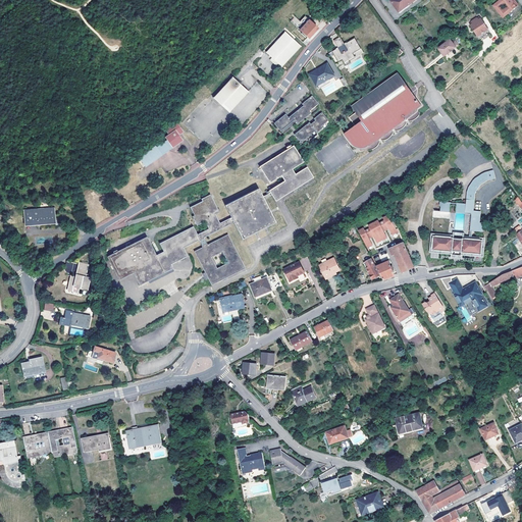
[(415,0),(392,0),(390,1),(399,12),(415,0)]
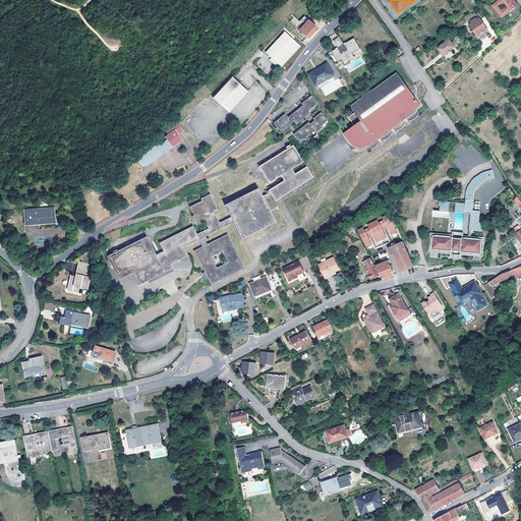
[(510,0),(498,0),(493,5),(502,17),(515,6),(514,5),(510,0)]
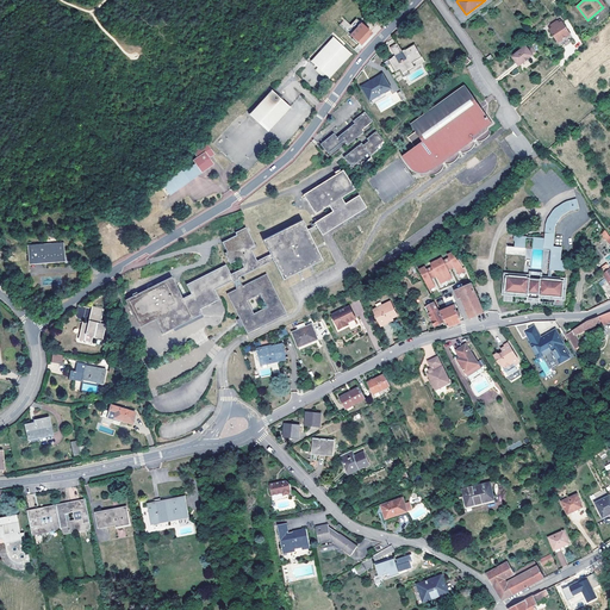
[(553,27),(551,30),(559,42),(572,33),(562,22),(560,23),(559,20),(552,25),(553,27)]
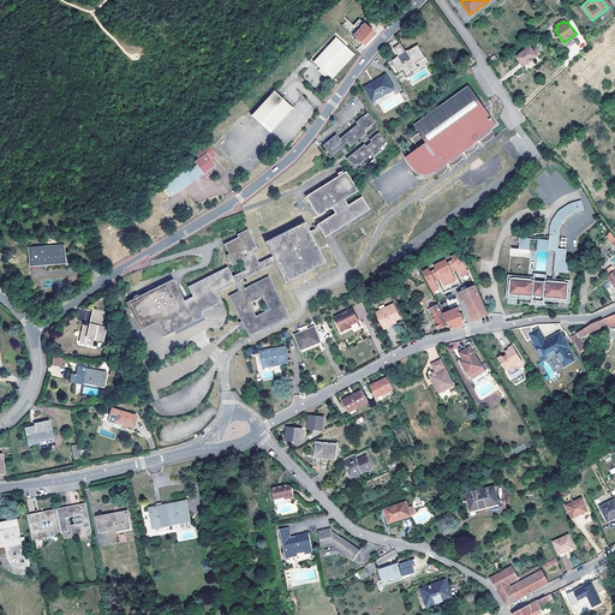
[(374,33),(364,23),(353,35),(363,45),(364,42),(374,33)]
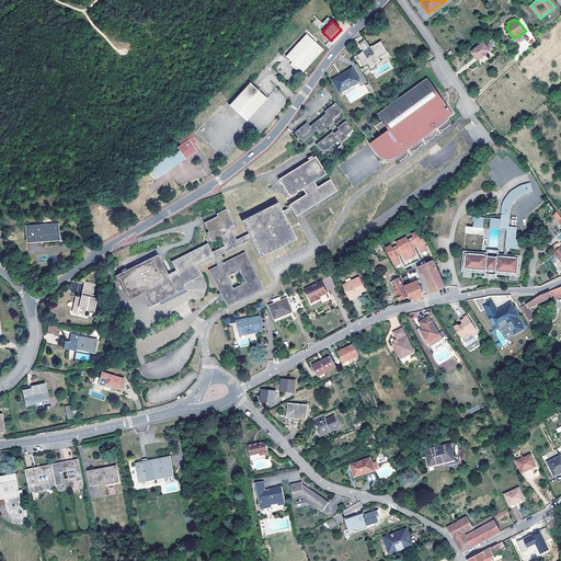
[(322,48),(307,34),(286,56),(301,70),(322,48)]
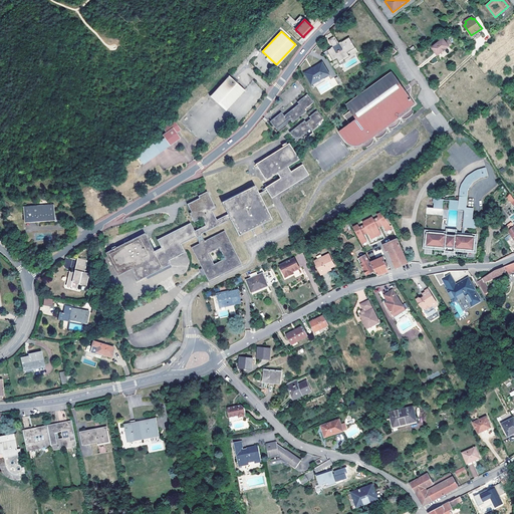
[(339,43),(335,37),(329,41),(333,47),(327,51),(333,61),(337,59),(339,62),(349,56),(347,52),(355,48),(349,37),(339,43)]
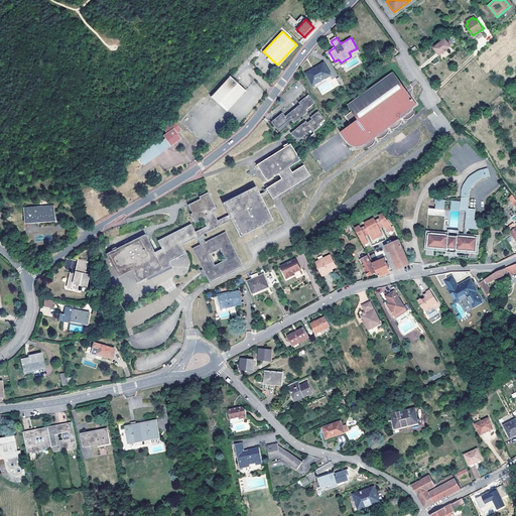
[(444,39),(433,48),(439,56),(442,53),(443,53),(447,49),(450,46),(444,39)]
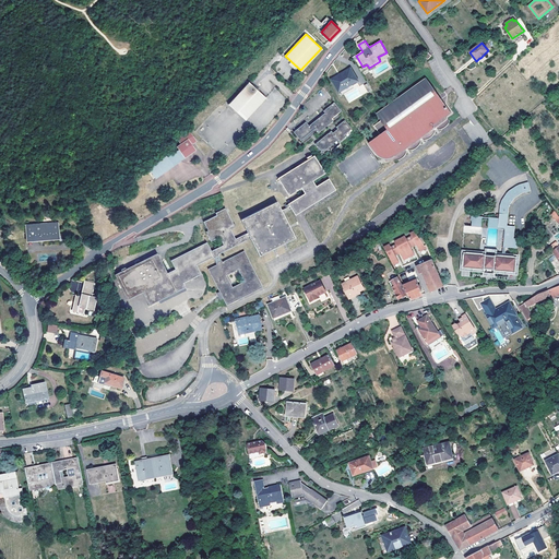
[(333,81),(340,92),(352,84),(358,81),(351,69),(342,74),(343,75),(333,81)]
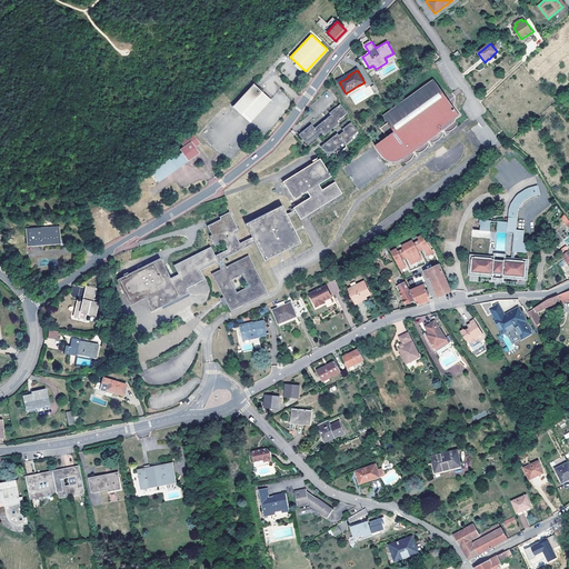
[(459,115),(433,80),(383,116),(388,122),(381,128),(388,138),(376,147),(383,157),(385,159),(387,161),(389,161),(391,162),(395,162),(397,162),(399,161),(400,160),(401,159),(441,130),(440,128),(459,115)]
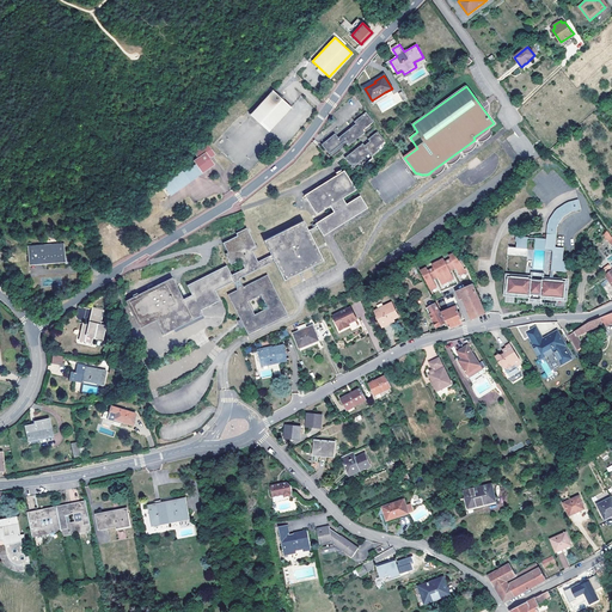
[(291,106),(273,91),(251,115),(268,130),(291,106)]
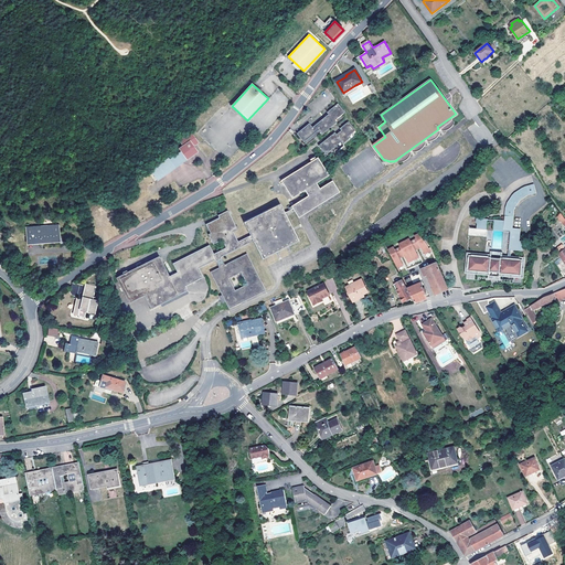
[(355,85),(343,93),(345,96),(358,88),(355,85)]
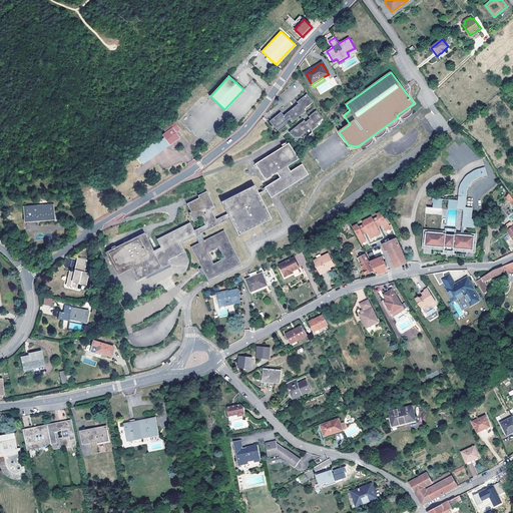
[(281,112),(270,121),(276,128),(290,117),(292,120),(305,110),(304,108),(313,101),(306,94),(297,101),(299,103),(284,115),(281,112)]
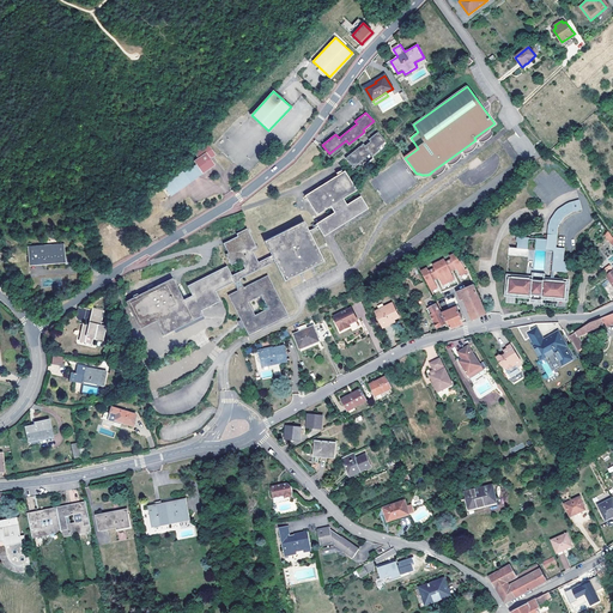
[(384,141),(377,132),(369,139),(370,141),(365,146),(363,144),(346,157),(353,167),(369,153),(371,156),(378,150),(376,147),(384,141)]
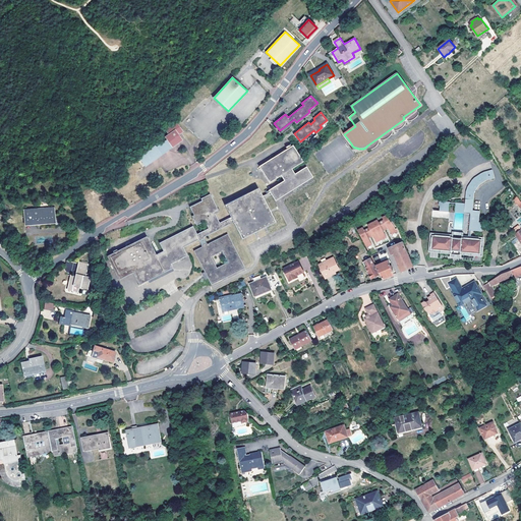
[(139,157),(146,165),(181,139),(177,133),(180,131),(175,125),(173,123),(166,128),(169,133),(165,136),(167,139),(156,148),(155,146),(139,157)]
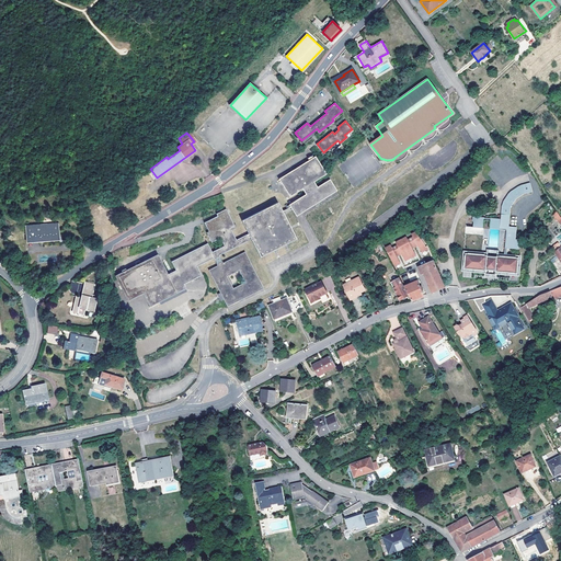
[(176,271),(168,274),(158,254),(115,276),(128,300),(144,293),(150,306),(185,288),(184,284),(201,275),(197,266),(214,258),(218,265),(209,270),(227,306),(263,288),(244,252),(222,263),(219,255),(251,239),(260,256),(296,238),(284,215),(293,210),(296,215),(336,191),(330,179),(317,187),(313,182),(325,173),(316,157),(279,179),(289,196),(302,189),(306,194),(289,205),(290,206),(283,212),(277,203),(242,220),(249,233),(236,240),(231,230),(235,228),(226,209),(217,214),(218,216),(205,222),(209,231),(207,232),(212,242),(220,238),(225,245),(212,252),(207,243),(172,261),(176,271)]
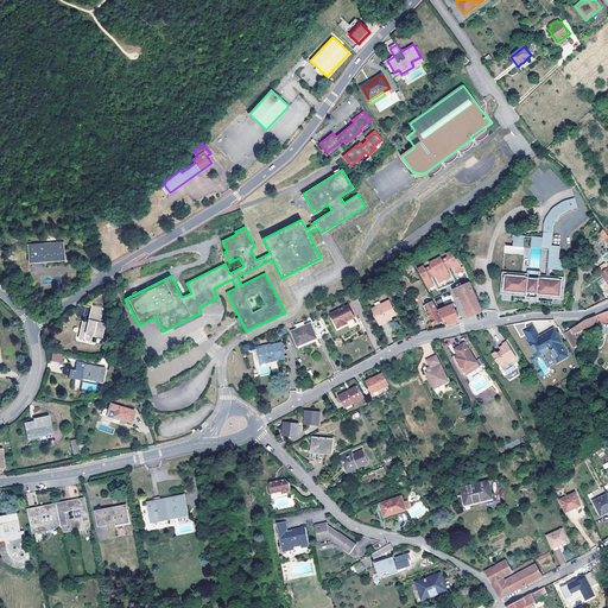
[(518,241),(517,247),(526,247),(527,239),(533,239),(532,248),(550,251),(546,277),(539,276),(539,279),(529,279),(530,276),(504,274),(502,293),(529,296),(529,292),(538,293),(538,296),(563,298),(564,278),(550,277),(550,268),(562,270),(563,260),(558,260),(559,247),(552,247),(553,225),(559,215),(568,210),(577,208),(575,198),(564,200),(562,202),(553,207),(551,209),(545,217),(544,223),(543,238),(513,234),(513,239),(515,241),(518,241)]
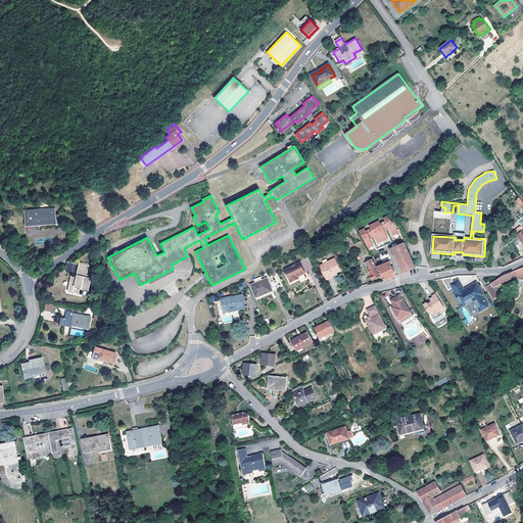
[(116,194),(127,188),(123,181),(112,186),(116,194)]
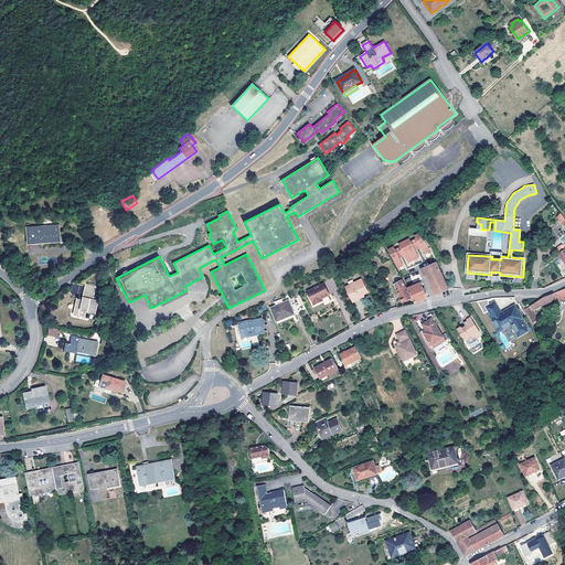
[(61,242),(59,224),(25,226),(28,245),(61,242)]
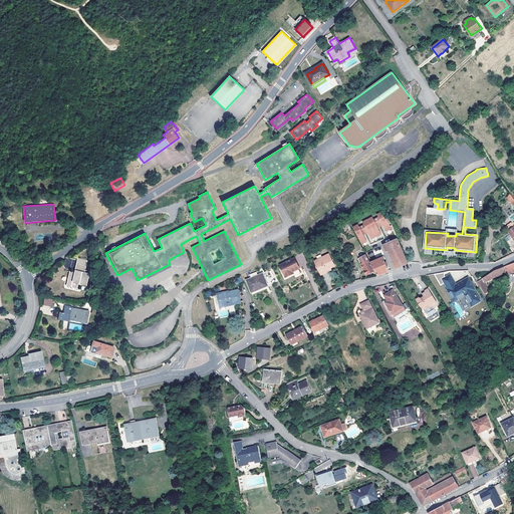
[(357,224),(353,226),(361,244),(366,241),(363,235),(364,235),(366,233),(367,233),(370,239),(380,234),(377,228),(378,227),(381,226),(382,225),(387,231),(393,228),(392,226),(391,226),(382,212),(376,215),(378,217),(373,219),(372,217),(362,222),(363,224),(359,226),(357,224)]
